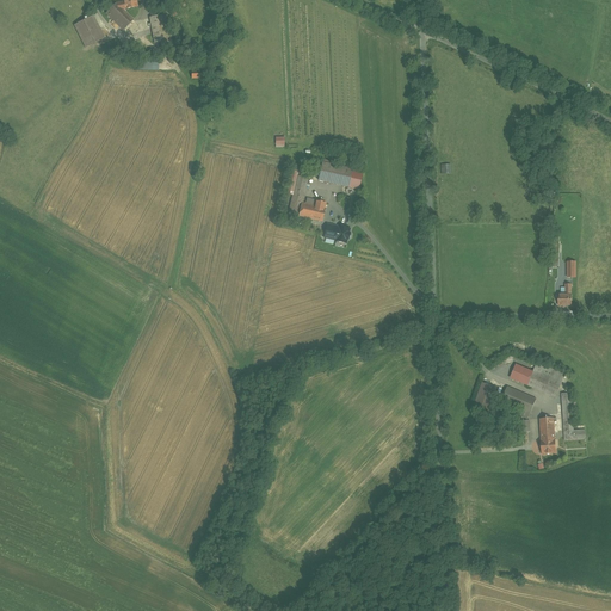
[(123,0),(124,2),(116,4),(123,10),(137,7),(135,0),(123,0)]
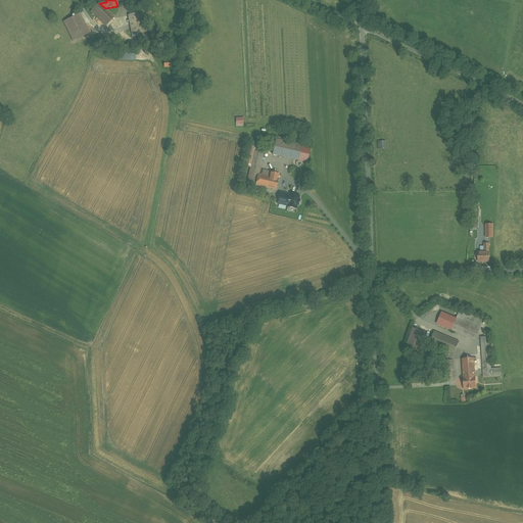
[(114,17),(105,8),(99,3),(91,11),(105,27),(114,17)]
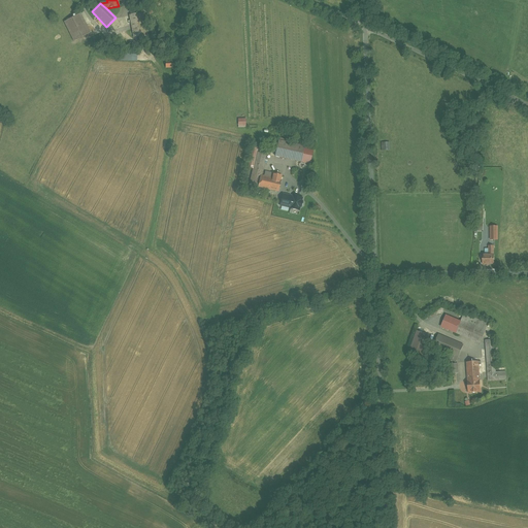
[(91,33),(80,13),(64,22),(74,41),(91,33)]
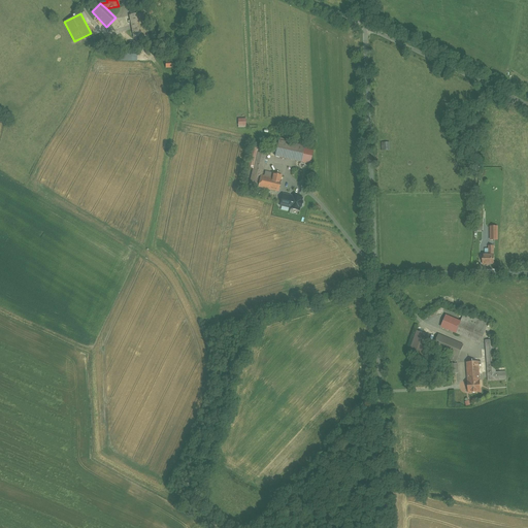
[(140,13),(130,15),(134,37),(145,35),(140,13)]
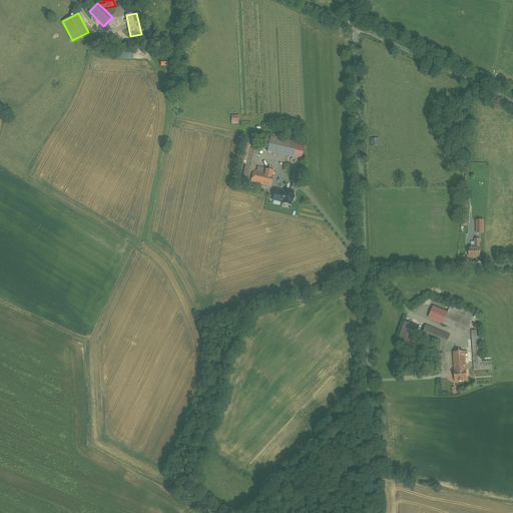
[(296,142),(271,136),(268,151),(293,157),(294,150),(296,142)]
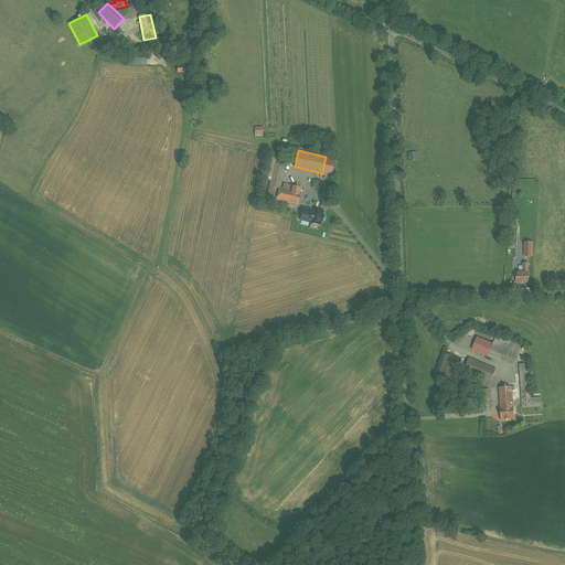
[(276,162),(277,156),(269,153),(264,179),(270,181),(275,162),(276,162)]
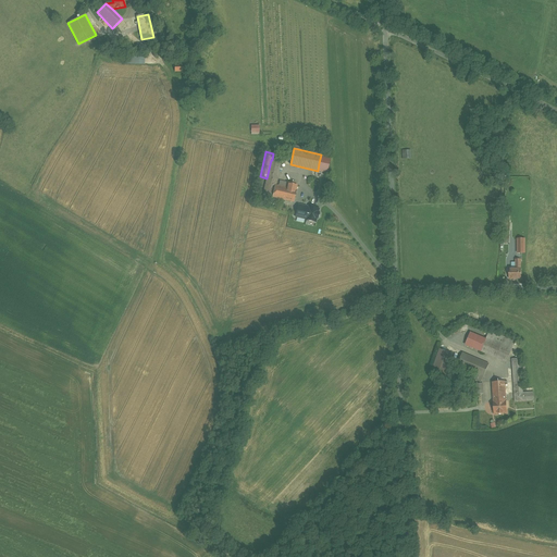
[(331,157),(321,155),(319,163),(329,165),(331,157)]
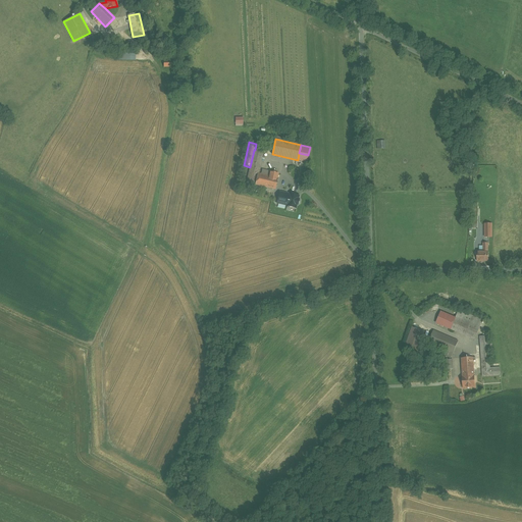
[(267,174),(267,175),(258,173),(263,152),(255,150),(254,150),(250,167),(246,183),(269,188),(271,180),(272,180),(273,175),(278,176),(279,173),(270,171),(269,174),(267,174)]
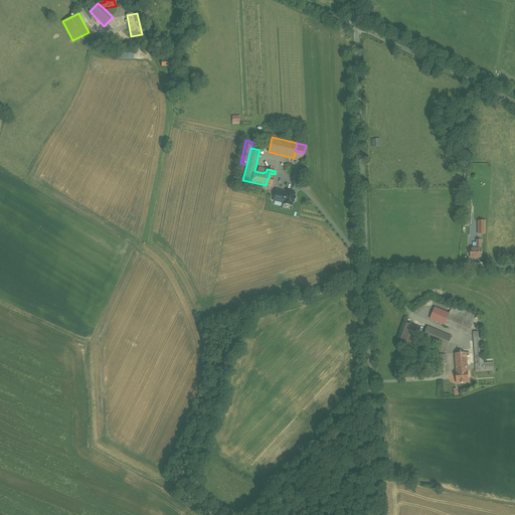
[(304,153),(295,151),(294,158),(302,160),(304,153)]
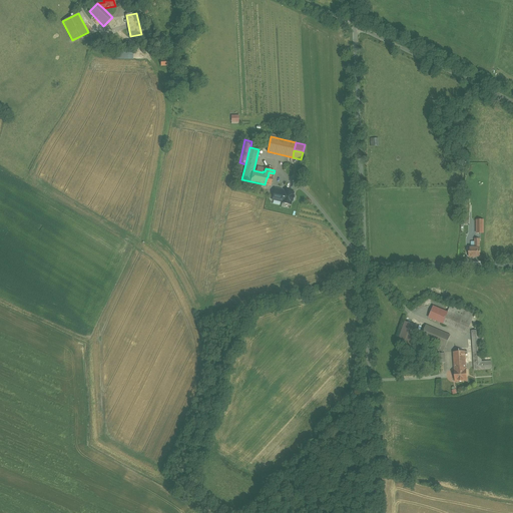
[(269,172),(268,177),(267,177),(265,184),(271,186),(274,173),(269,172)]
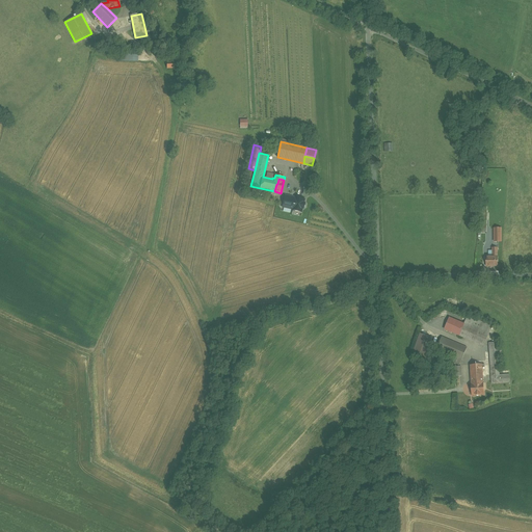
[(304,198),(284,194),(281,208),(301,213),(304,198)]
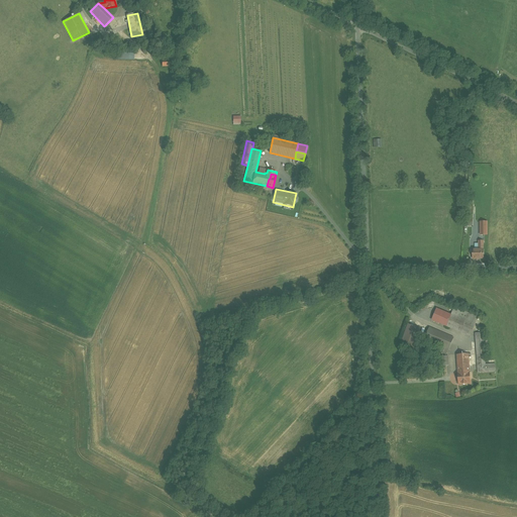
[(474,201),(467,200),(466,212),(464,225),(473,226),(474,201)]
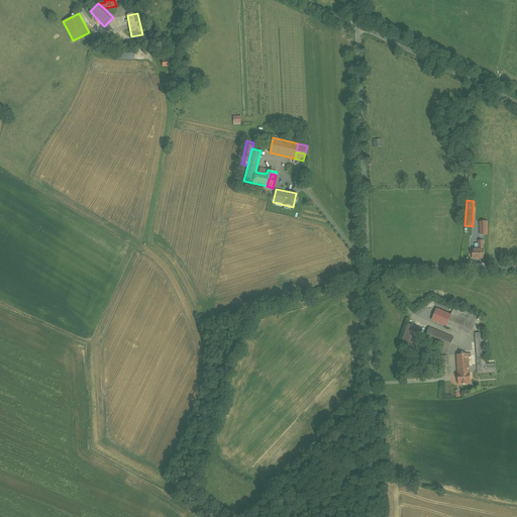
[(479,249),(473,249),(473,259),(484,259),(484,249),(483,249),(479,249)]
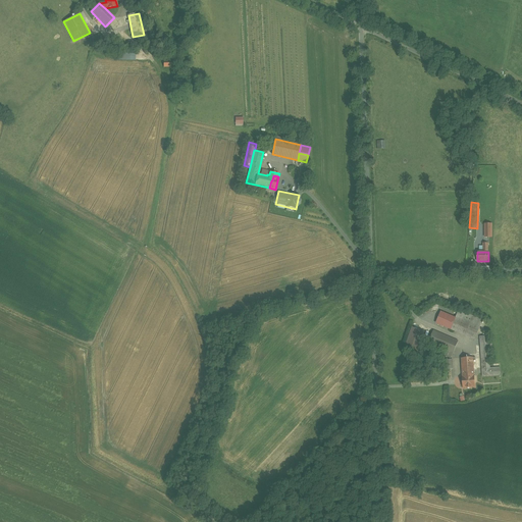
[(483,320),(459,310),(456,317),(451,329),(475,340),(483,320)]
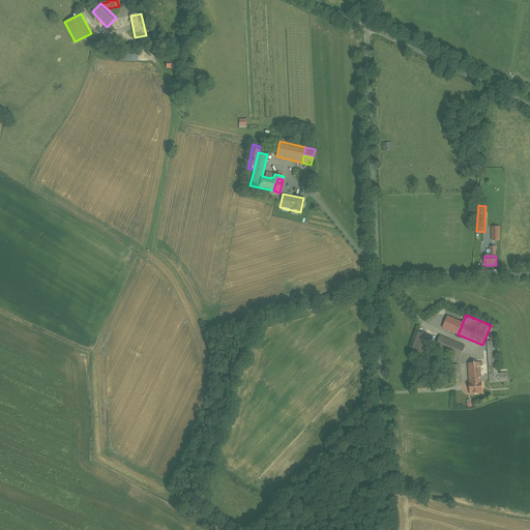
[(442,328),(458,334),(463,322),(447,316),(442,328)]
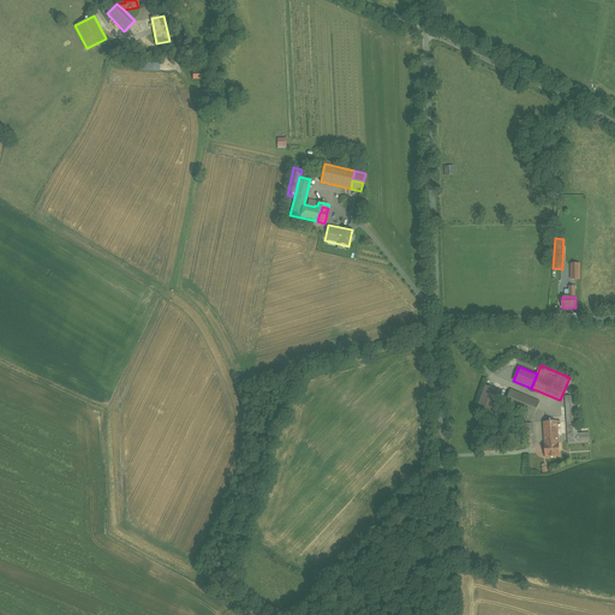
[(501,392),(485,386),(477,411),(493,416),(501,392)]
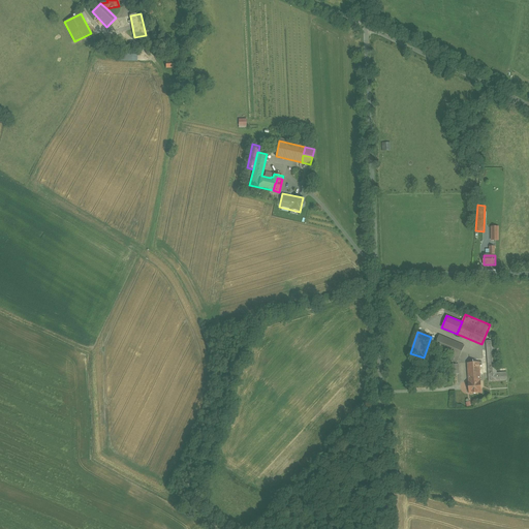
[(464,345),(439,335),(438,337),(463,348),(464,345)]
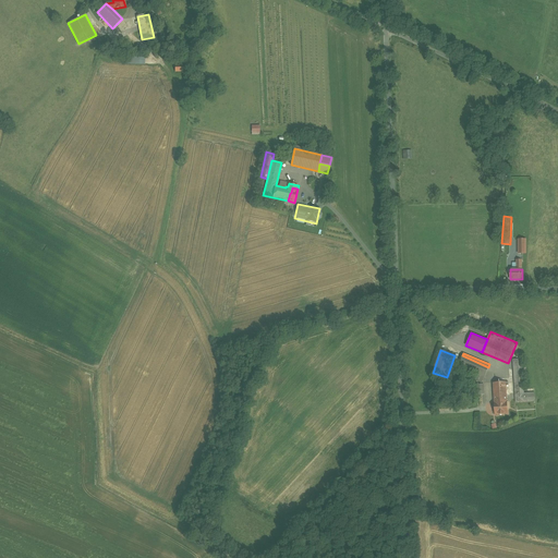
[(488,367),(462,355),(458,366),(484,377),(488,367)]
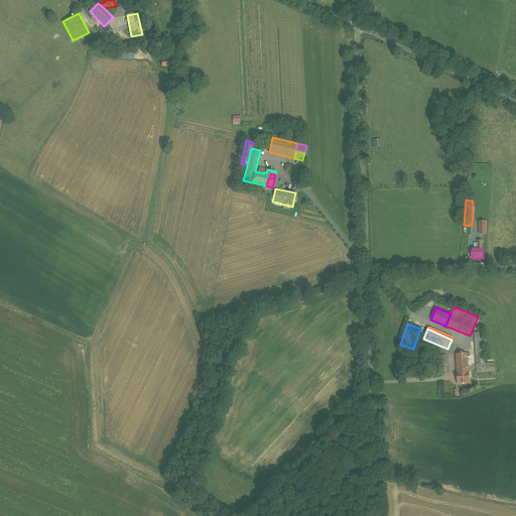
[(485,364),(482,333),(475,333),(477,372),(495,371),(494,363),(485,364)]
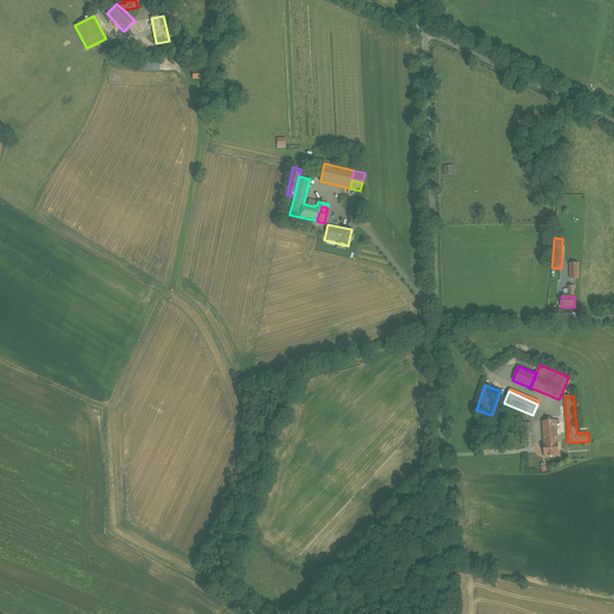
[(557,420),(542,421),(543,443),(553,441),(553,434),(558,434),(557,423),(557,420)]
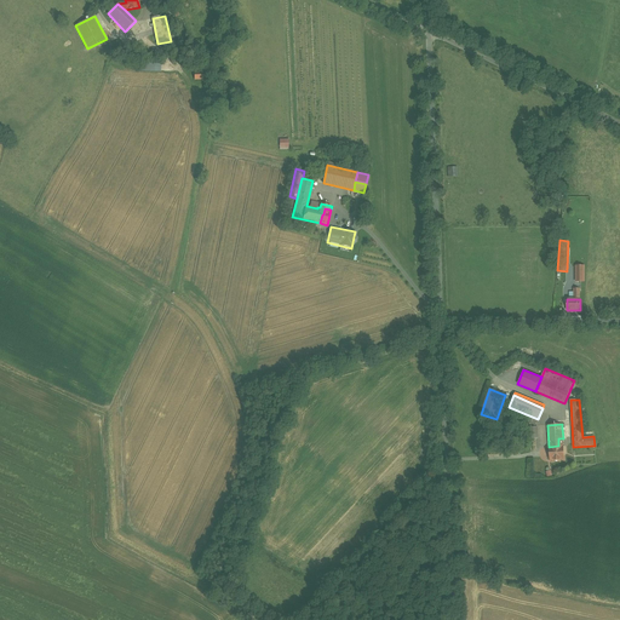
[(538,426),(528,428),(529,440),(539,438),(538,426)]
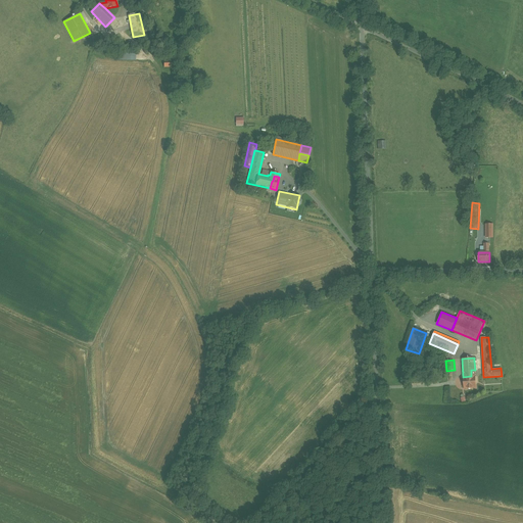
[(475,370),(471,370),(471,376),(463,377),(464,389),(476,388),(475,370)]
